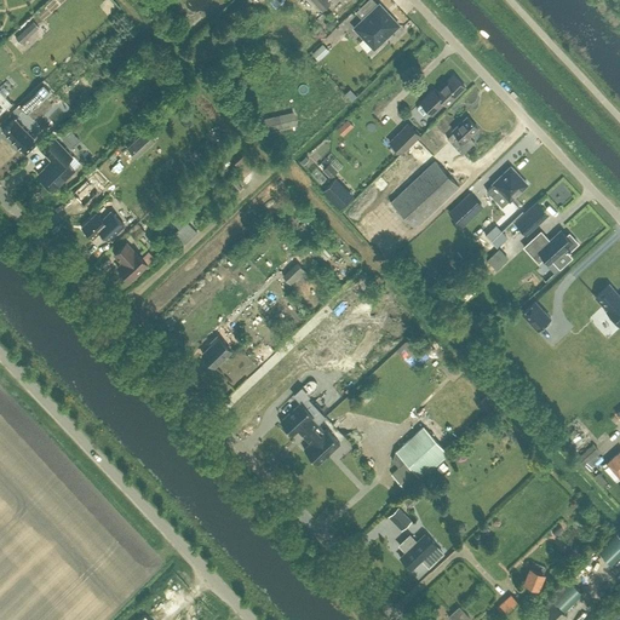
[(379,4),(361,21),(354,27),(374,47),(399,24),(379,4)]
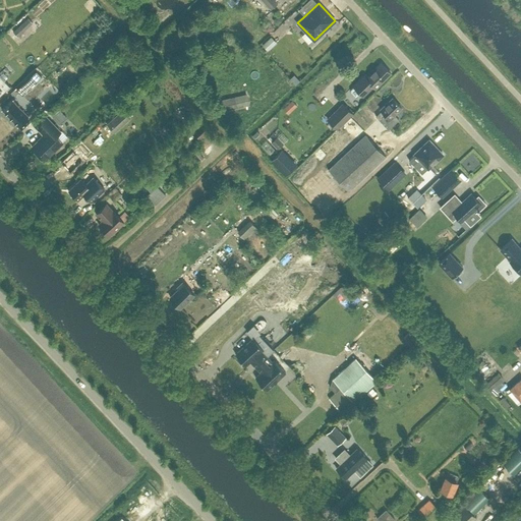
[(14,32),(18,37),(33,22),(29,17),(14,32)]
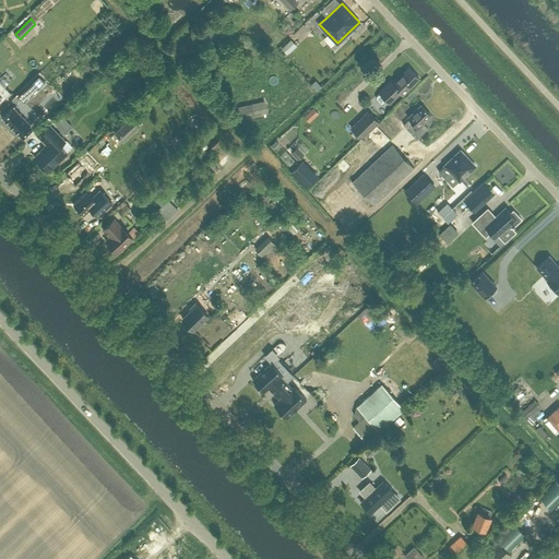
[(292,39),(283,48),(287,52),(296,45),(292,39)]
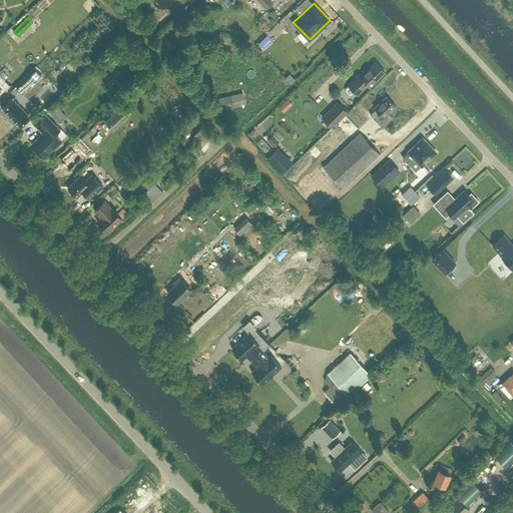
[(205,67),(201,61),(194,66),(199,72),(205,67)]
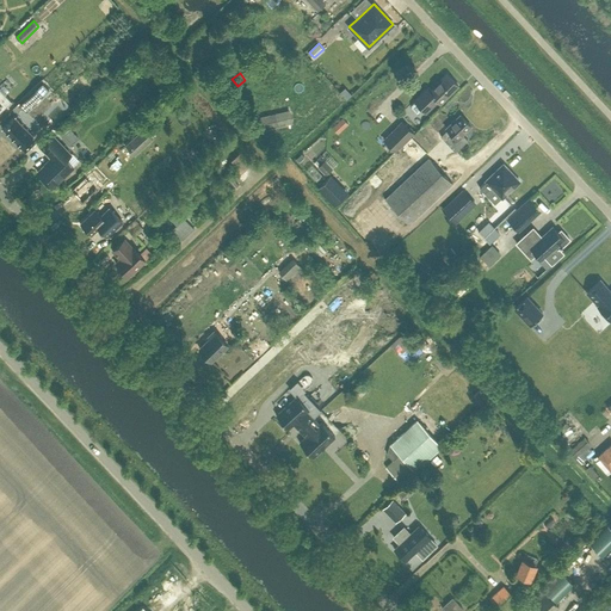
[(411,107),(415,112),(421,107),(425,111),(437,99),(439,103),(457,85),(445,73),(429,90),(426,87),(413,99),(414,100),(411,104),(411,107)]
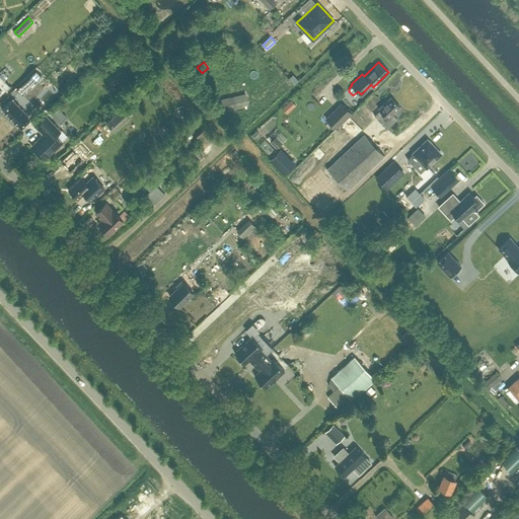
[(35,70),(18,87),(23,93),(42,76),(35,70)]
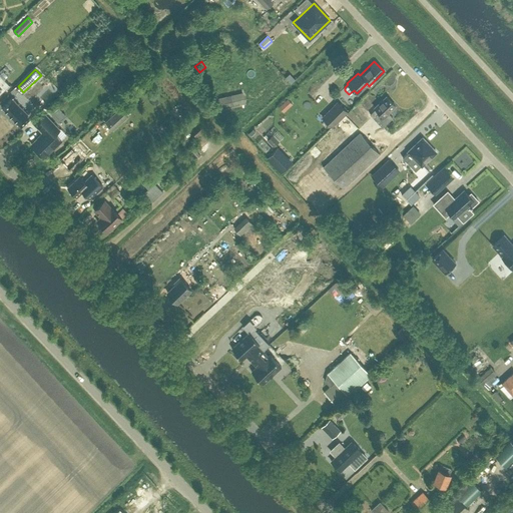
[(0,90),(1,91),(9,83),(0,73),(0,90)]
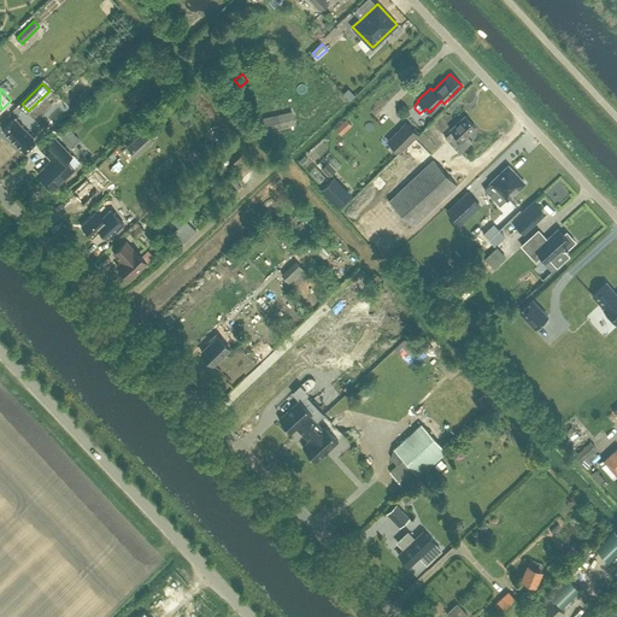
[(19,123),(5,137),(17,151),(37,131),(25,119),(31,115),(24,107),(15,117),(19,123)]
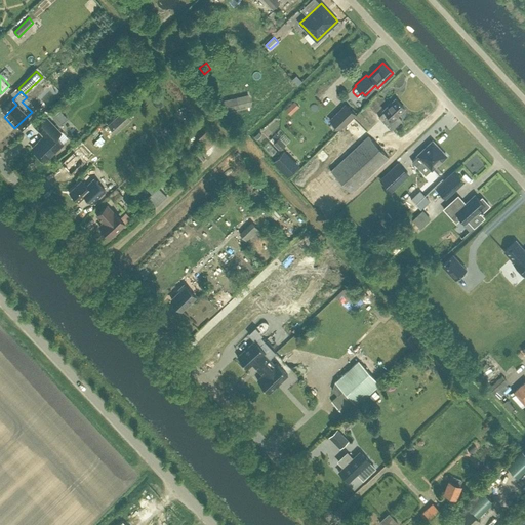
[(394,97),(382,109),(388,115),(381,120),(391,129),(401,119),(396,114),(403,107),(394,97)]
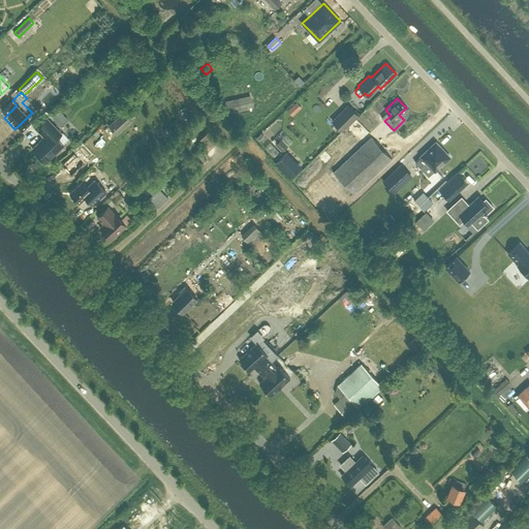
[(342,131),(359,115),(348,104),(332,120),(342,131)]
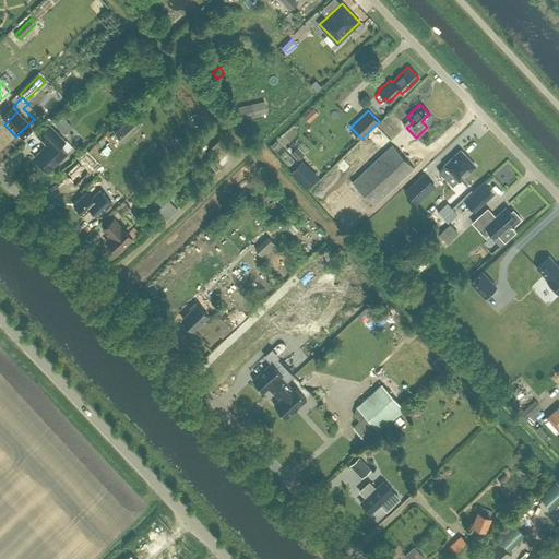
[(62,114),(52,121),(56,125),(55,126),(61,133),(71,125),(64,118),(66,117),(62,114)]
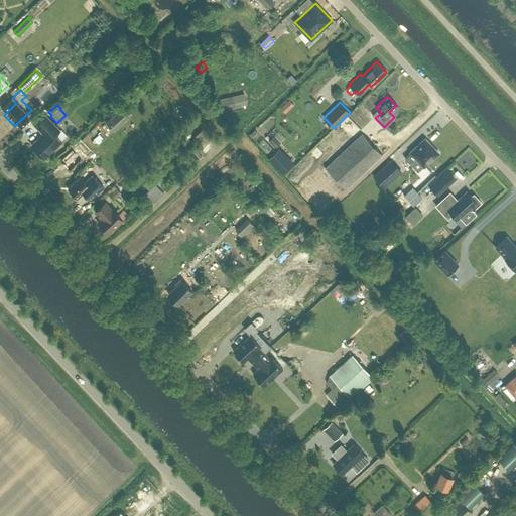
[(121,108),(105,122),(113,130),(128,116),(121,108)]
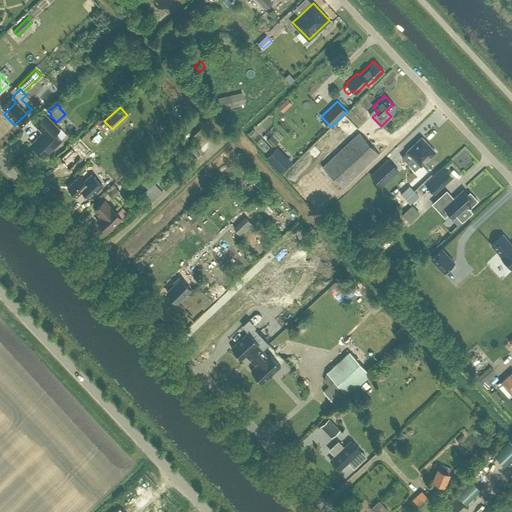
[(42,155),(60,139),(54,132),(58,128),(43,112),(33,121),(43,131),(31,143),(42,155)]
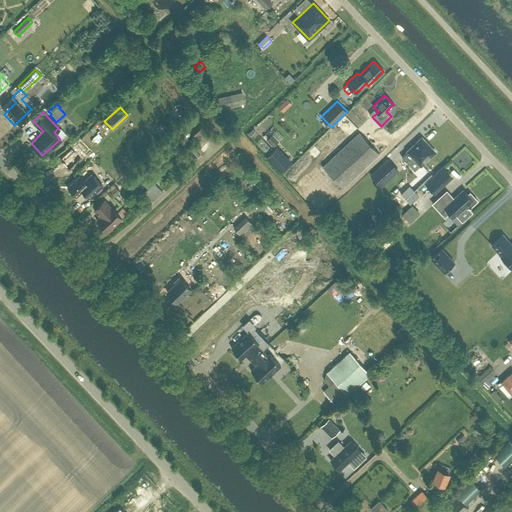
[(378,152),(358,131),(322,165),(342,187),(378,152)]
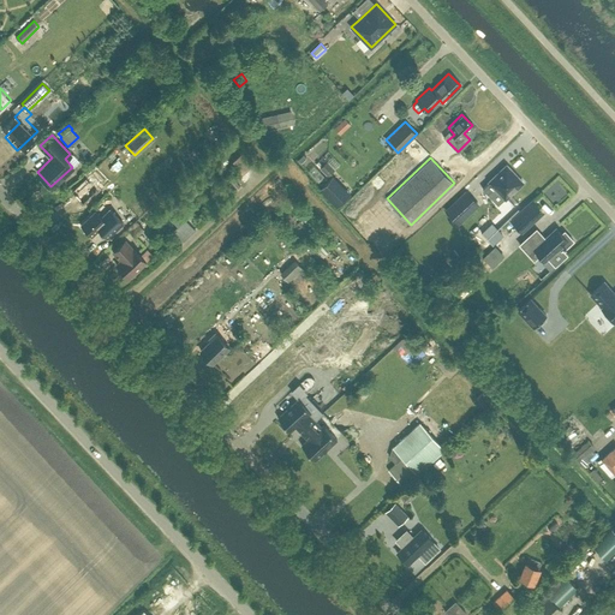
[(335,168),(327,160),(324,162),(318,168),(327,177),(335,168)]
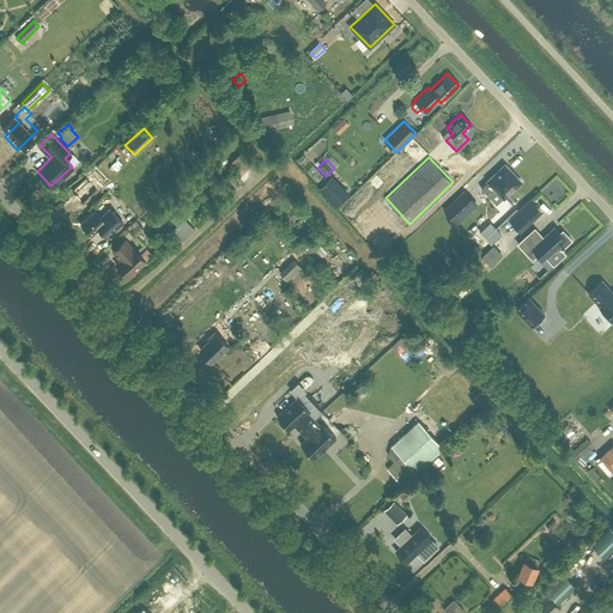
[(521,181),(504,164),(487,180),(487,181),(481,188),(486,193),(493,187),(504,198),(521,181)]
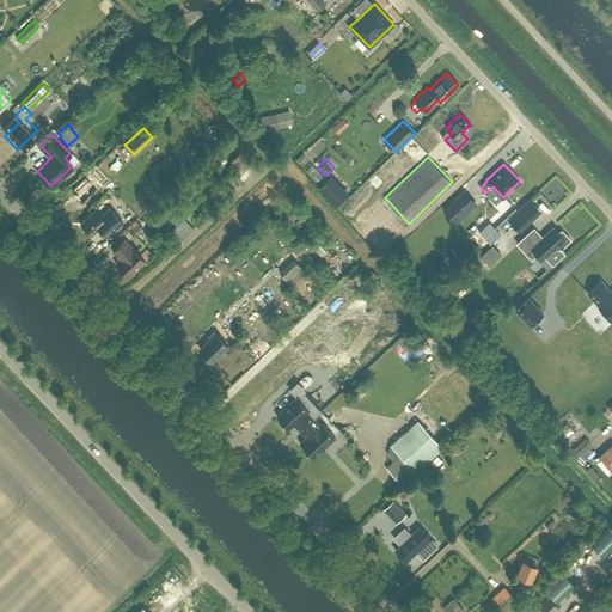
[(330,176),(320,187),(329,195),(338,185),(330,176)]
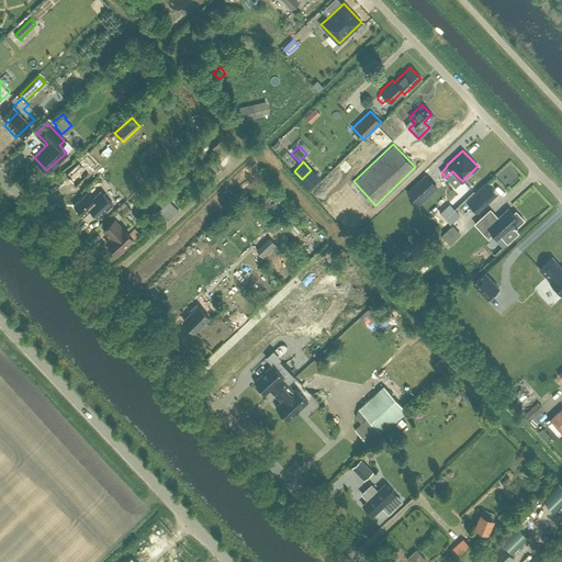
[(88,173),(78,163),(65,176),(75,187),(88,173)]
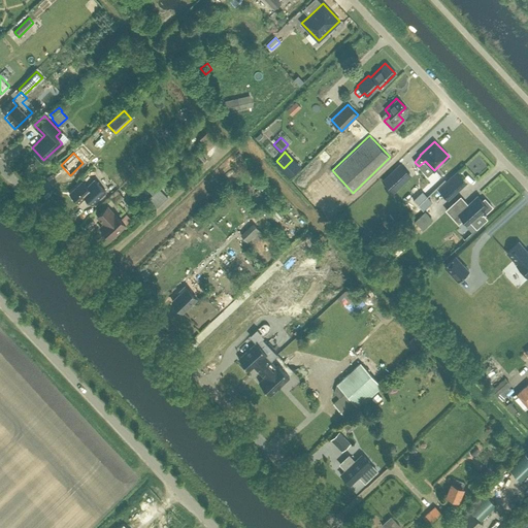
[(383,180),(393,191),(402,183),(392,172),(383,180)]
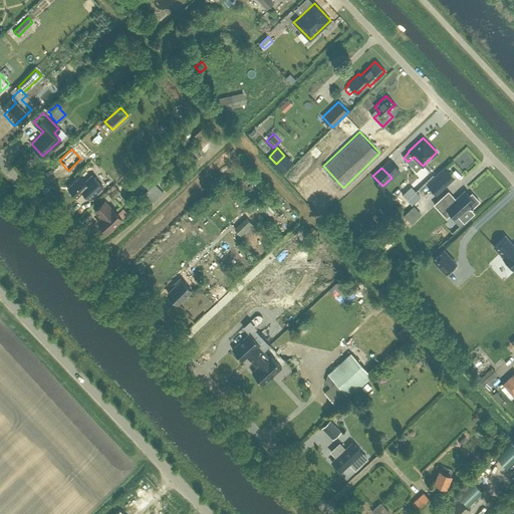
[(76,196),(82,190),(89,197),(93,193),(101,185),(91,174),(83,180),(79,176),(67,187),(76,196)]
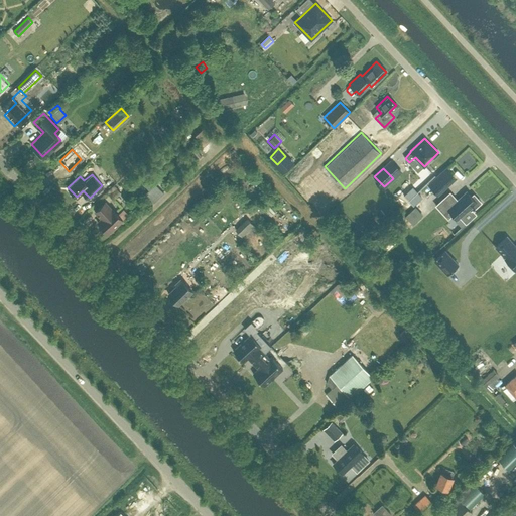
[(435,192),(443,185),(436,176),(428,184),(435,192)]
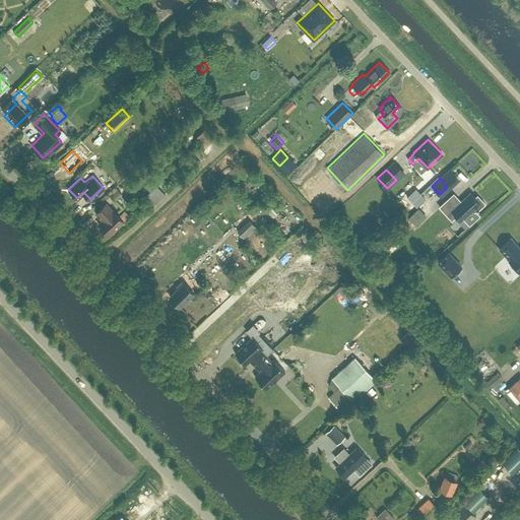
[(146,195),(155,204),(166,194),(156,185),(146,195)]
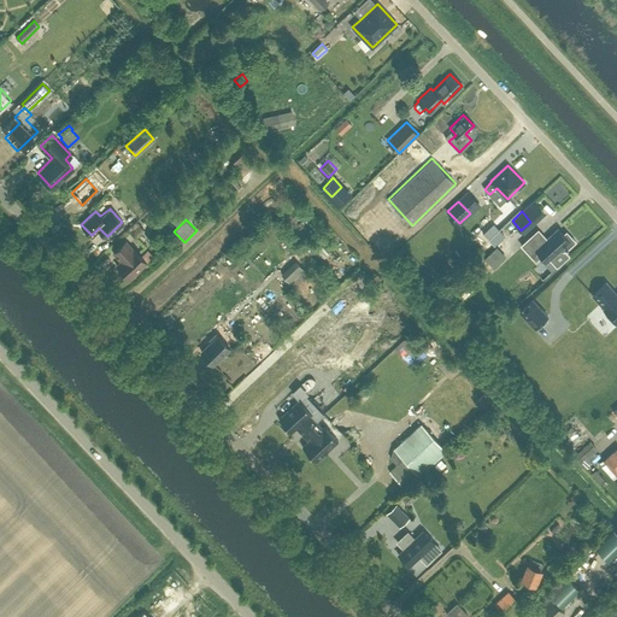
[(135,239),(145,230),(136,221),(131,225),(135,229),(130,233),(135,239)]
